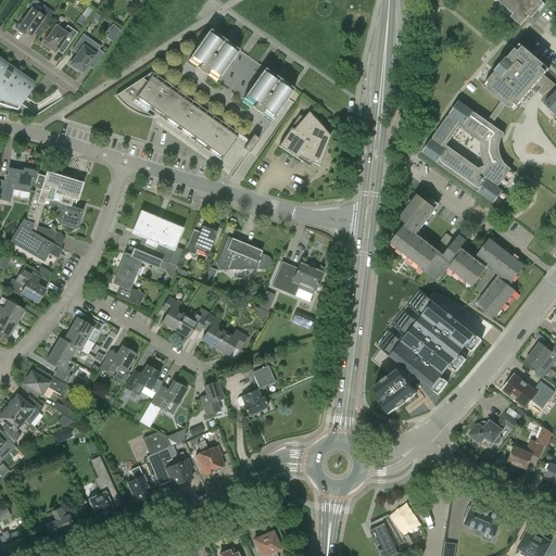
[(520,26),(529,16),(531,19),(544,4),(539,0),(494,0),(513,14),(509,17),(520,26)]
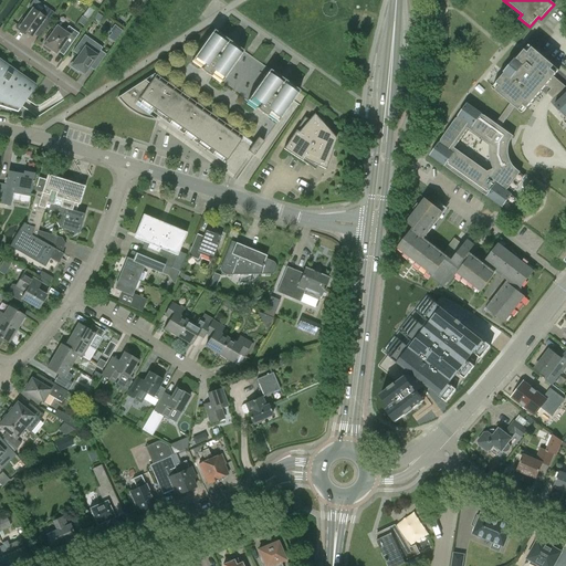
[(43,30),(52,18),(55,14),(44,7),(39,14),(31,9),(23,20),(21,19),(14,29),(24,35),(25,33),(31,37),(39,27),(43,30)]
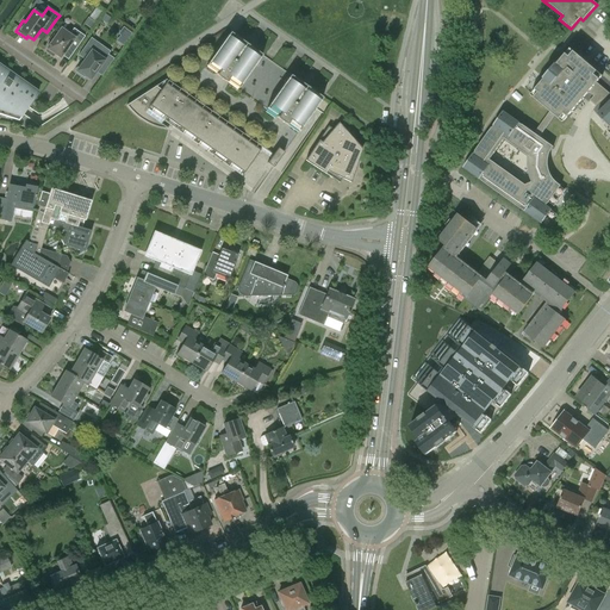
[(68,47),(74,51),(83,36),(73,29),(69,35),(60,29),(55,36),(53,33),(48,41),(50,42),(45,49),(47,49),(45,51),(53,57),(54,55),(60,58),(68,47)]
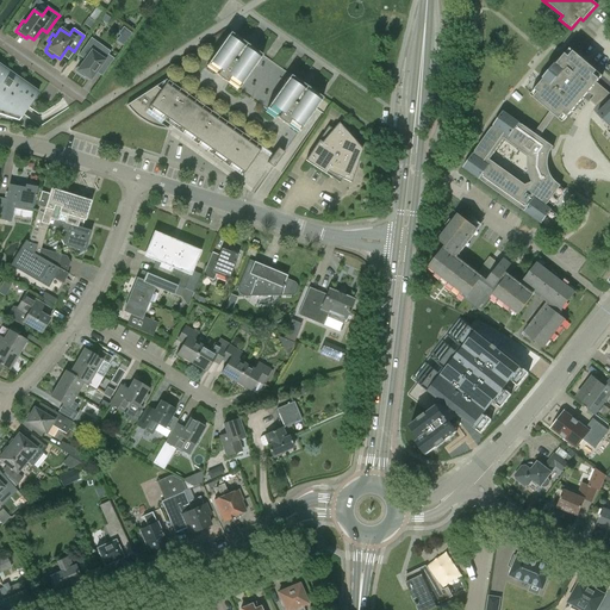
[(322,98),(262,55),(230,32),(209,62),(206,66),(217,73),(216,74),(221,79),(228,82),(228,81),(277,116),(277,117),(281,122),(287,125),(288,124),(299,131),(302,128),(322,98)]
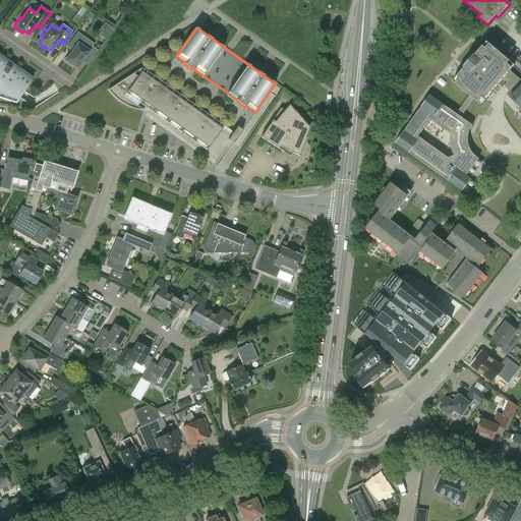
[(480,105),(503,78),(507,82),(504,85),(504,87),(509,91),(513,87),(517,91),(510,98),(520,108),(520,107),(520,79),(510,70),(515,64),(493,46),(487,41),(482,46),(475,55),(474,54),(464,66),(465,67),(454,80),(453,80),(470,95),(457,114),(446,106),(446,107),(444,105),(445,105),(429,95),(412,119),(411,121),(405,129),(404,131),(395,143),(410,154),(410,153),(412,154),(411,155),(446,179),(447,179),(448,180),(463,191),(464,190),(471,180),(471,179),(466,175),(468,173),(468,174),(469,173),(478,159),(479,159),(477,158),(476,156),(475,155),(473,154),(472,152),(471,151),(470,149),(469,148),(469,146),(468,143),(468,141),(468,139),(468,138),(468,136),(468,134),(469,132),(469,130),(470,129),(471,127),(472,126),(473,125),(461,117),(470,104),(474,99),(480,105)]
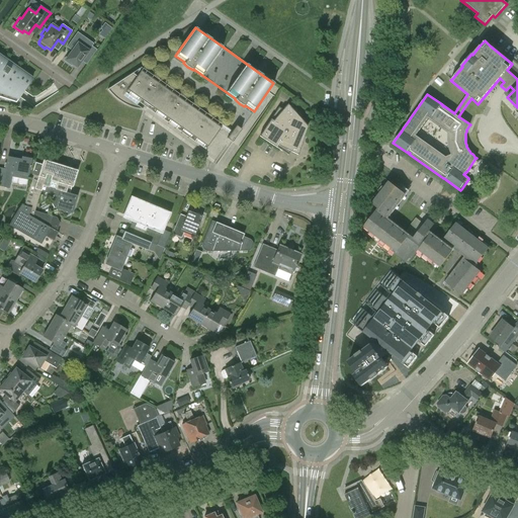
[(83,59),(87,62),(96,50),(86,42),(83,48),(77,44),(70,54),(68,53),(63,61),(71,66),(71,65),(76,68),(83,59)]
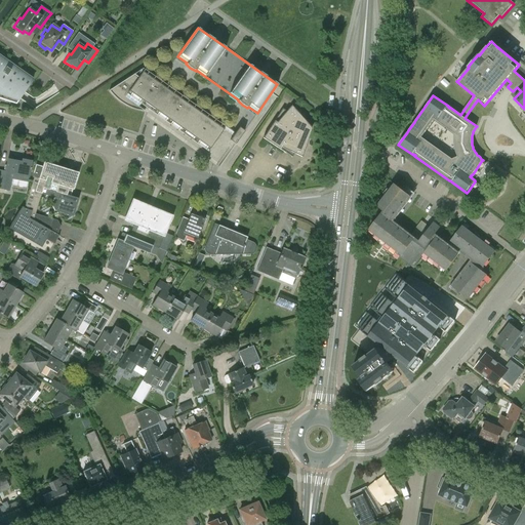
[(0,98),(15,104),(18,98),(32,80),(0,57),(0,98)]
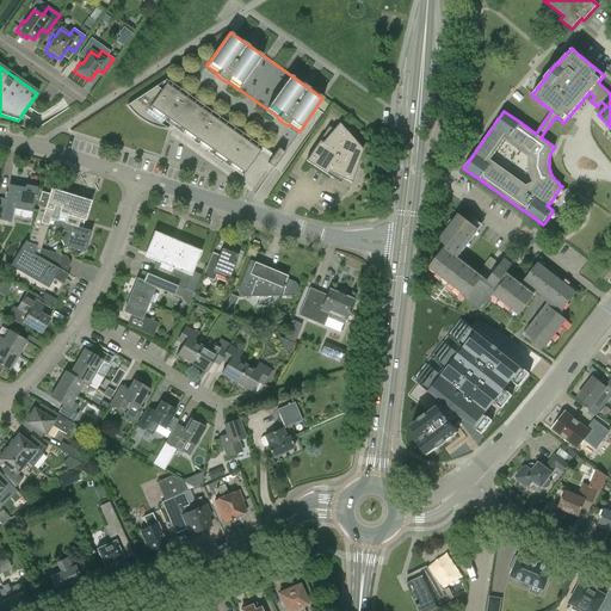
[(177,127),(244,173),(261,148),(167,81),(165,84),(164,81),(125,106),(130,111),(133,113),(135,116),(139,118),(141,119),(146,123),(148,124),(150,125),(154,127),(159,128),(162,129),(167,130),(167,129),(161,124),(164,121),(174,130),(177,127)]
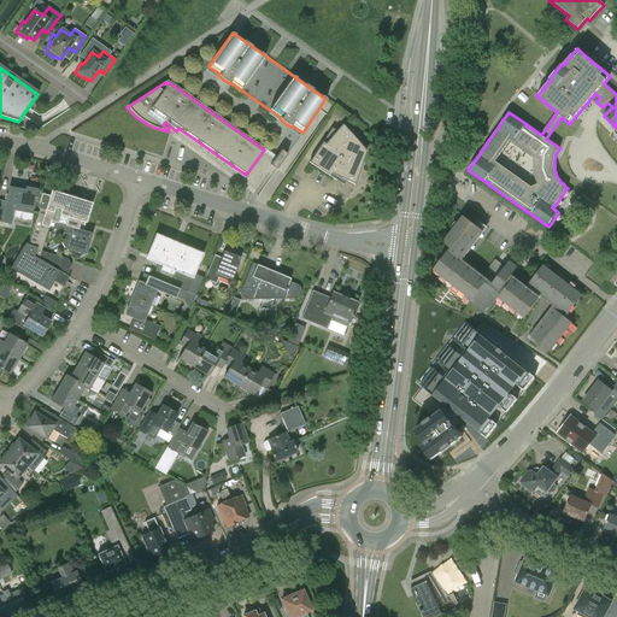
[(346,181),(354,186),(365,151),(342,124),(336,131),(331,128),(309,163),(342,186),(346,181)]
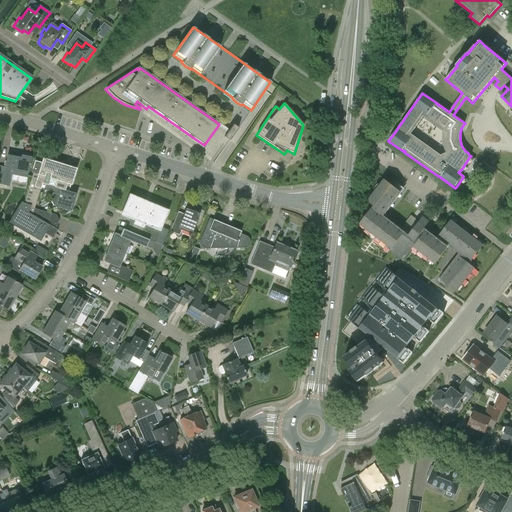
[(233,125),(224,137),(229,141),(238,128),(233,125)]
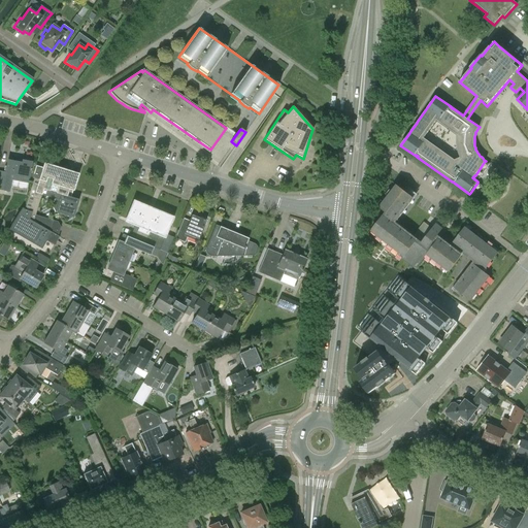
[(4,172),(0,171),(0,190),(10,192),(12,180),(28,184),(28,178),(31,163),(22,161),(22,163),(7,161),(4,172)]
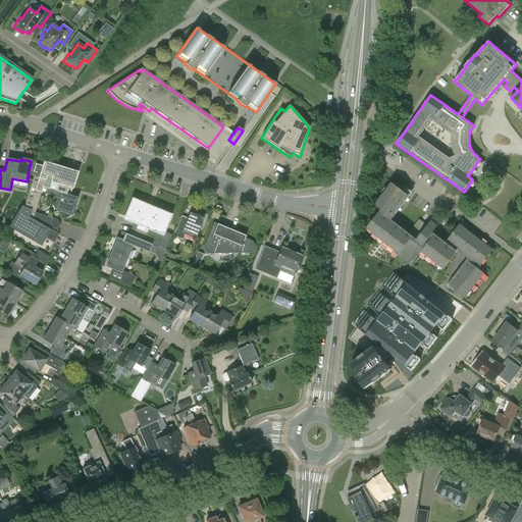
[(33,176),(23,207),(35,211),(41,193),(53,197),(55,191),(68,195),(74,174),(44,165),(40,178),(33,176)]
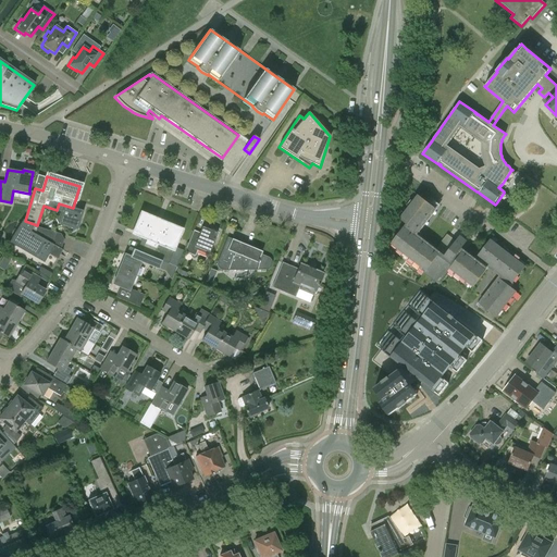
[(460,236),(454,244),(445,237),(433,251),(413,235),(434,208),(419,196),(400,219),(407,224),(391,244),(425,271),(423,274),(435,283),(437,281),(440,283),(450,269),(473,287),(491,265),(504,276),(481,305),(496,318),(517,292),(510,286),(525,268),(490,239),(478,255),(465,244),(467,242),(460,236)]
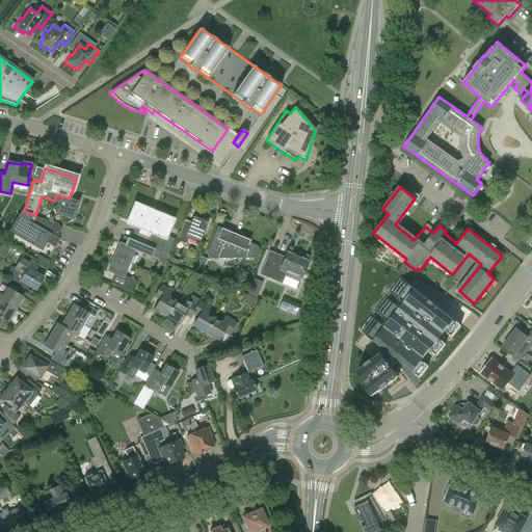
[(56,194),(54,201),(52,208),(55,214),(74,220),(79,202),(70,198),(56,194)]
